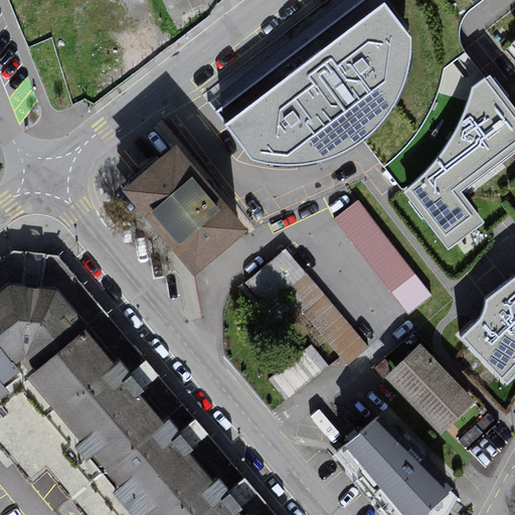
[(359,0),(215,111),(224,123),(247,154),(253,159),(273,164),(296,164),(320,159),(341,150),(360,140),(363,138),(383,165),(404,189),(448,248),(485,221),(462,191),(514,149),(514,114),(486,76),(462,49),(457,41),(458,29),(462,19),(470,10),(483,0),(359,0)]
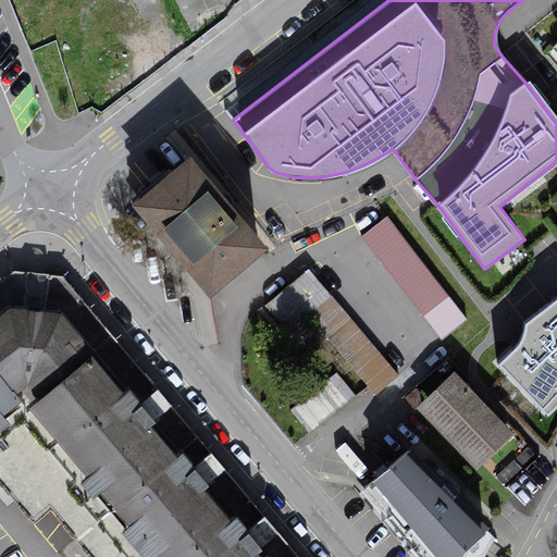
[(190,157),(133,205),(209,296),(267,247),(190,157)]
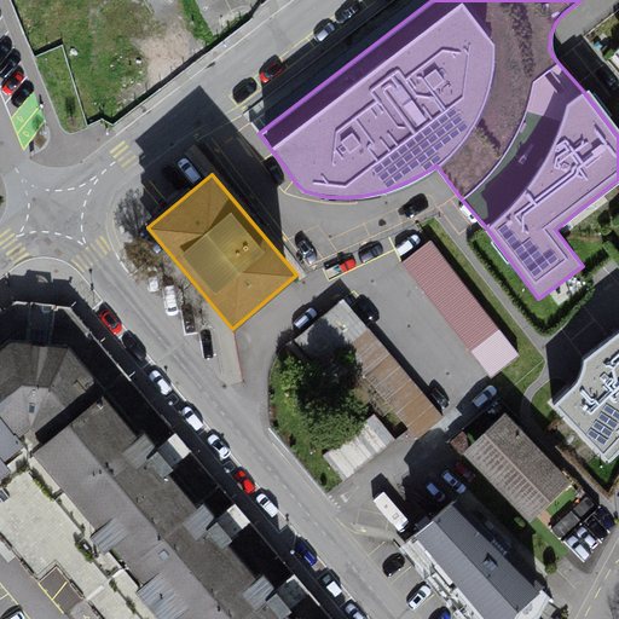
[(521,353),(431,241),(399,266),(490,379),(521,353)]
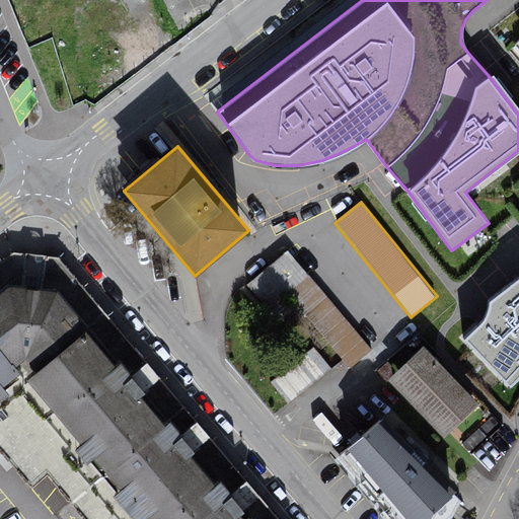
[(150,518),(279,518),(59,258),(8,250),(0,255),(0,401),(32,375),(150,518)]
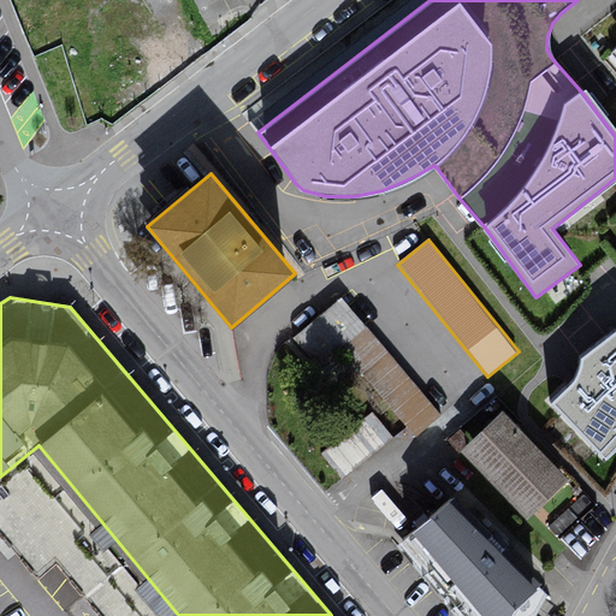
[(342,297),(294,337),(319,368),(343,348),(416,436),(442,415),(342,297)]
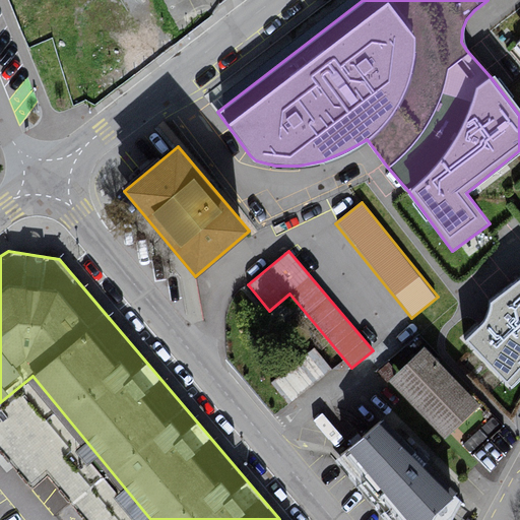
[(519,278),(493,300),(486,321),(466,339),(513,386),(519,379),(519,278)]
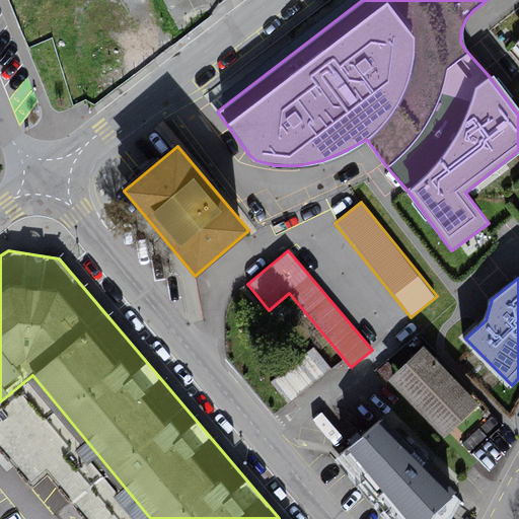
[(315,342),(271,376),(287,398),(332,364),(315,342)]
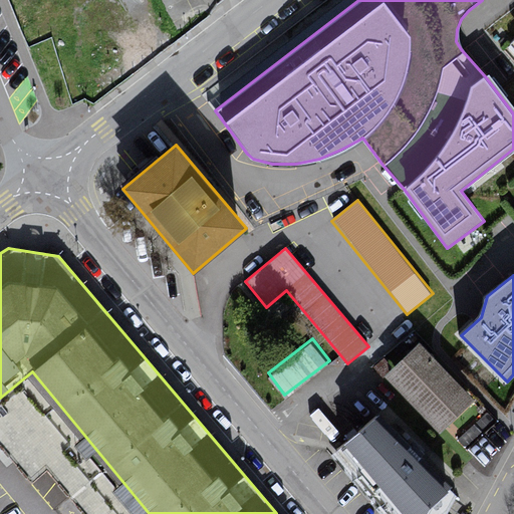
[(425,347),(387,380),(436,440),(478,405),(425,347)]
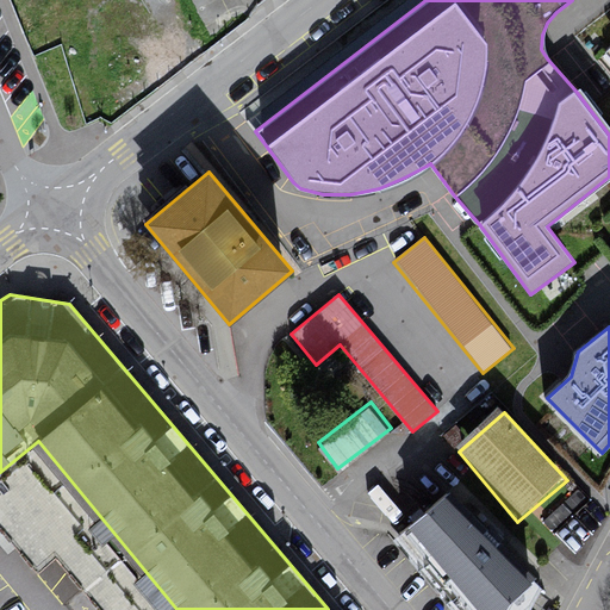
[(176,609),(38,441),(0,472),(0,526),(38,568),(57,555),(85,589),(101,609),(176,609)]
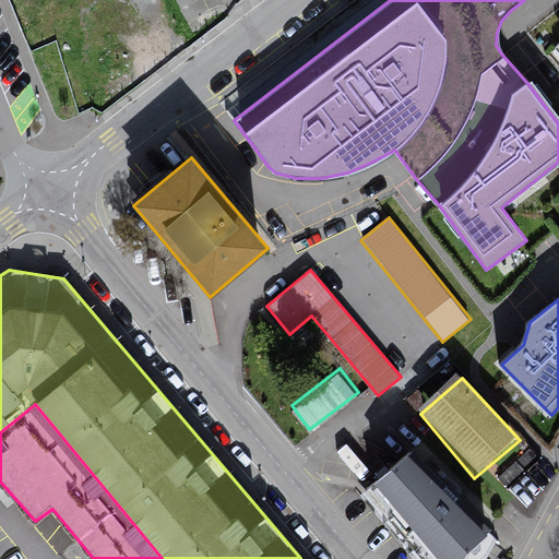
[(412,451),(365,494),(417,558),(486,558),(497,538),(489,531),(412,451)]
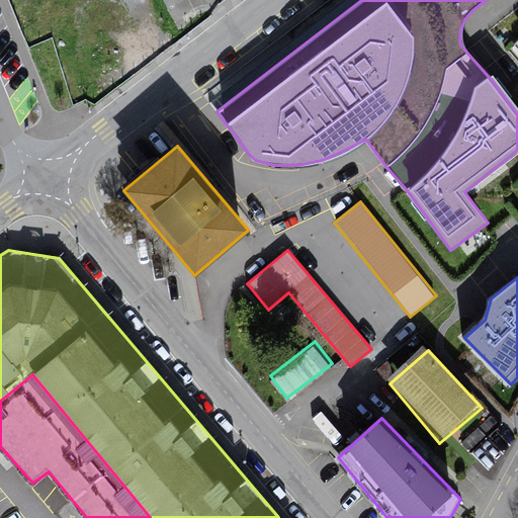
[(0,446),(0,517),(49,517),(72,500),(49,471),(32,483),(0,446)]
